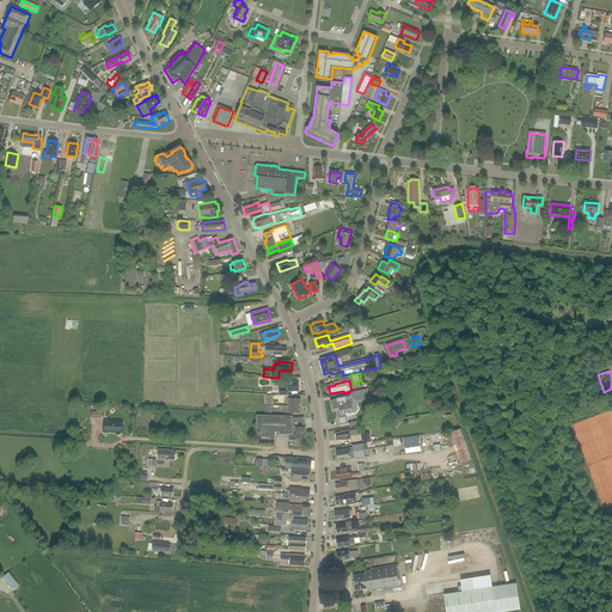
[(288,387),(279,389),(279,396),(288,395),(288,392),(299,391),(299,387),(299,383),(287,383),(288,387)]
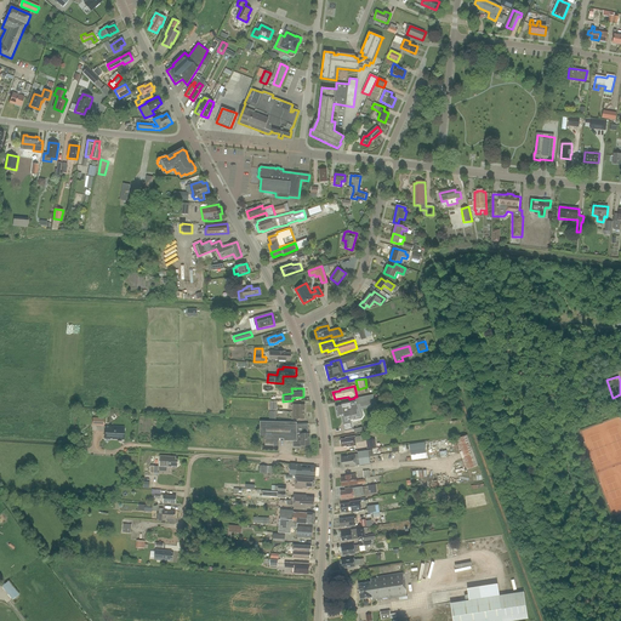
[(351,403),(336,406),(339,417),(342,416),(345,432),(353,429),(351,420),(348,420),(347,417),(358,415),(355,406),(360,405),(360,408),(375,405),(374,396),(349,400),(351,403)]
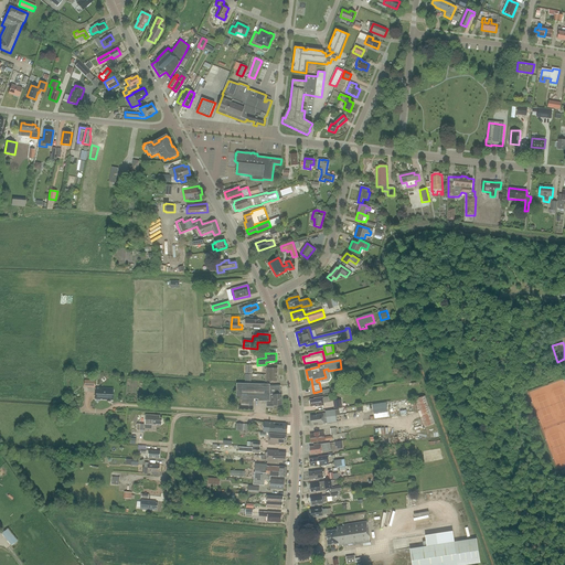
[(237,384),(236,398),(238,398),(238,411),(254,411),(254,400),(258,400),(258,402),(267,402),(267,407),(274,407),(274,405),(283,405),(283,395),(280,395),(280,386),(270,386),(270,384),(237,384)]
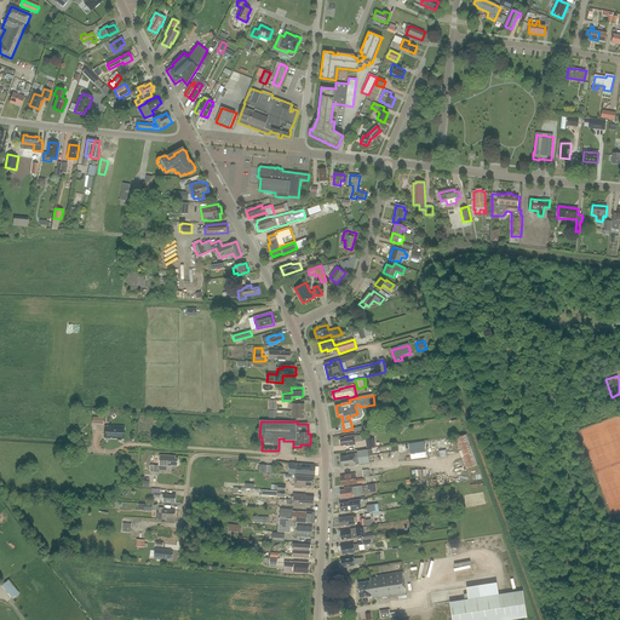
[(122,440),(124,426),(105,425),(104,438),(122,440)]
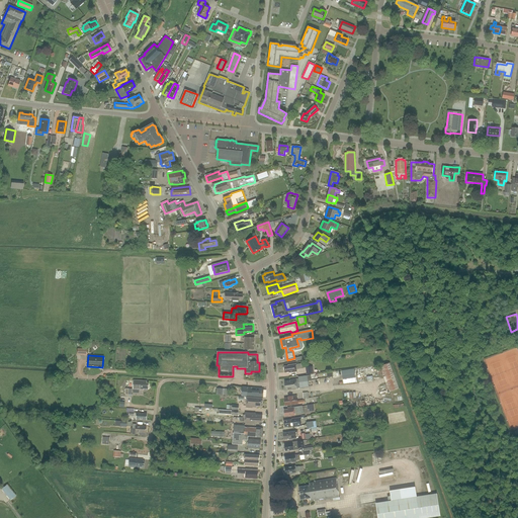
[(304,369),(303,363),(288,365),(288,366),(284,367),(285,372),(289,372),(289,373),(297,372),(296,370),(304,369)]
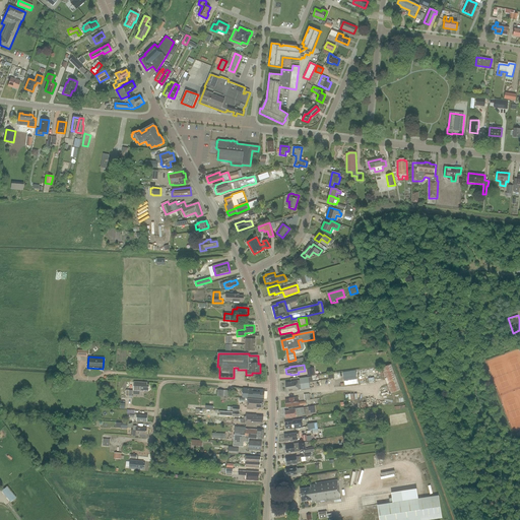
[(391,365),(381,369),(391,394),(401,390),(391,365)]
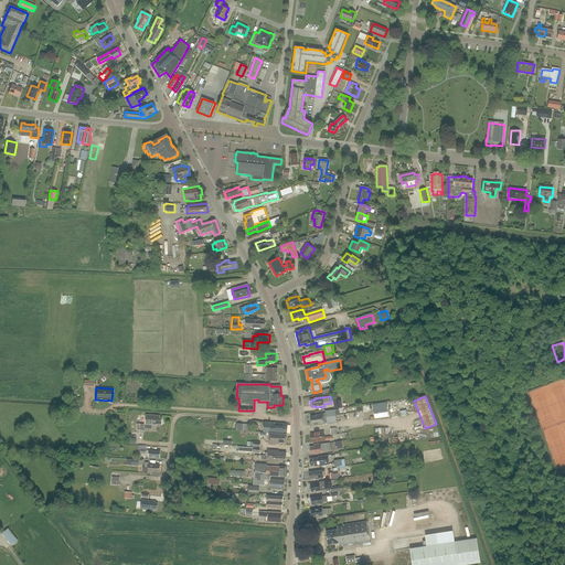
[(342,408),(341,400),(333,402),(334,409),(342,408)]
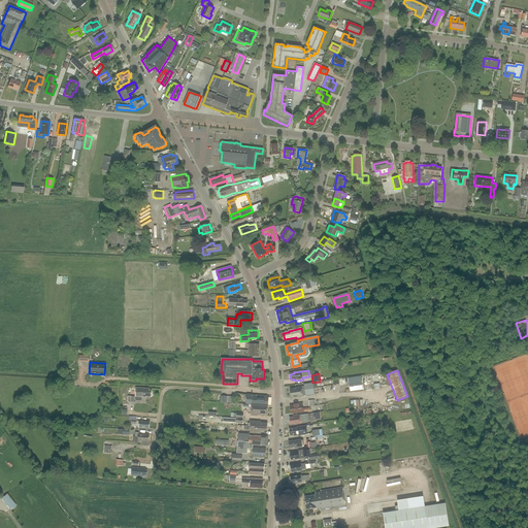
[(361,382),(349,384),(351,391),(363,390),(363,386),(362,386),(361,382)]
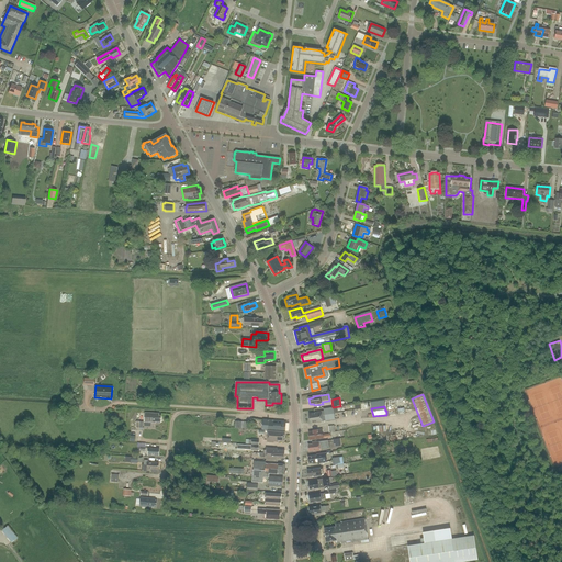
[(334,414),(338,413),(337,407),(324,409),(324,412),(315,413),(315,414),(310,414),(311,424),(323,422),(335,420),(334,414)]
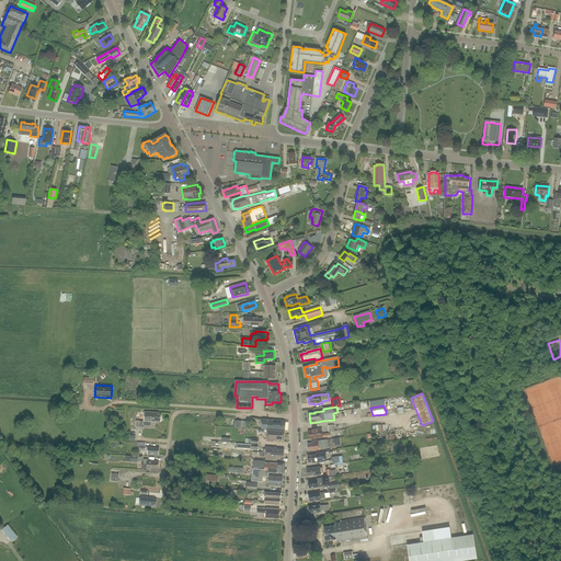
[(144,412),(142,422),(155,423),(155,422),(159,422),(160,416),(158,415),(158,413),(144,412)]
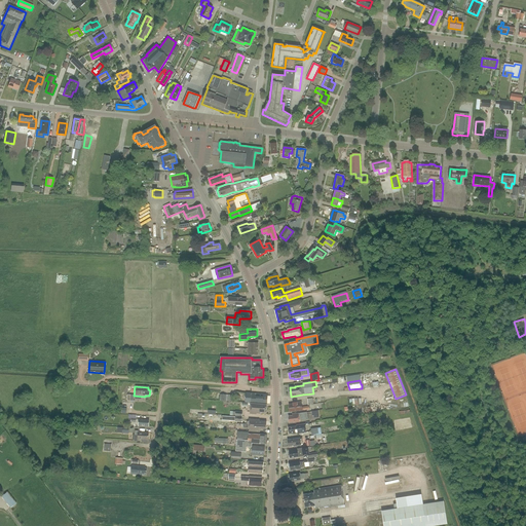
[(246,403),(267,404),(267,396),(266,396),(266,395),(247,393),(246,403)]
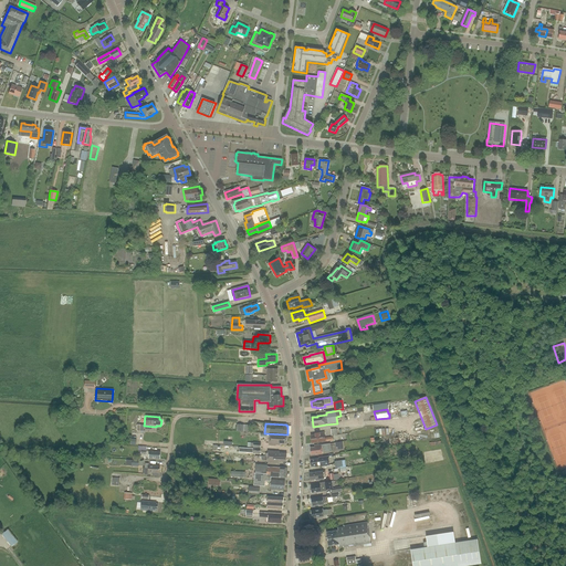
[(333,437),(325,438),(325,432),(315,435),(311,436),(312,443),(333,441),(333,437)]
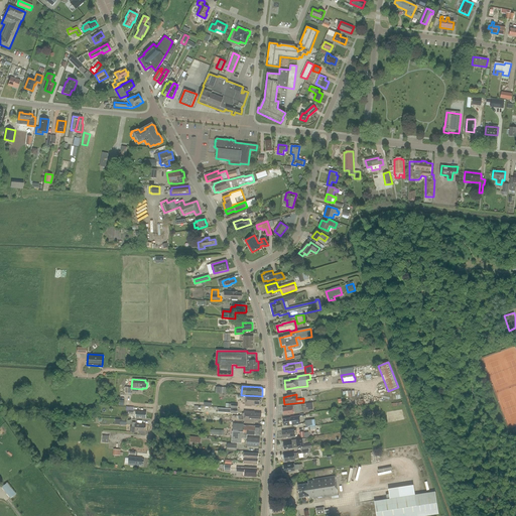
[(252,407),(252,406),(256,406),(256,405),(261,405),(262,397),(246,396),(245,406),(252,407)]
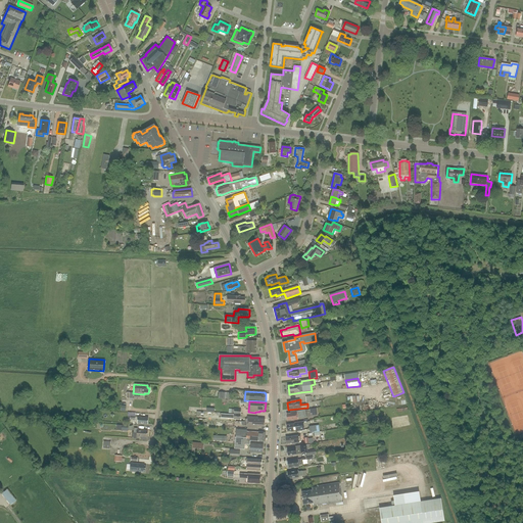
[(291,414),(287,415),(288,420),(292,420),(292,421),(299,420),(298,418),(306,418),(305,411),(291,412),(291,414)]
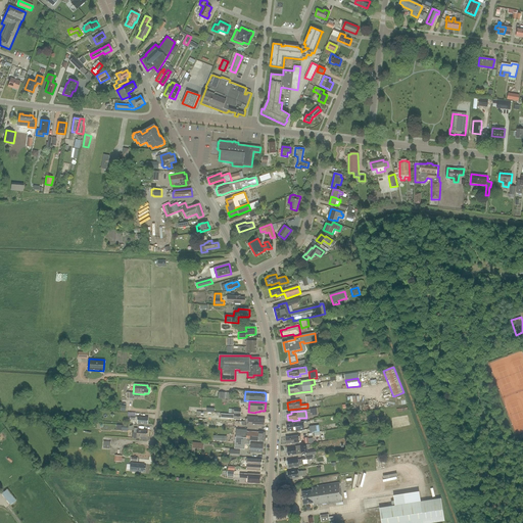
[(295,423),(295,424),(287,425),(287,431),(292,431),(292,432),(304,430),(303,422),(295,423)]
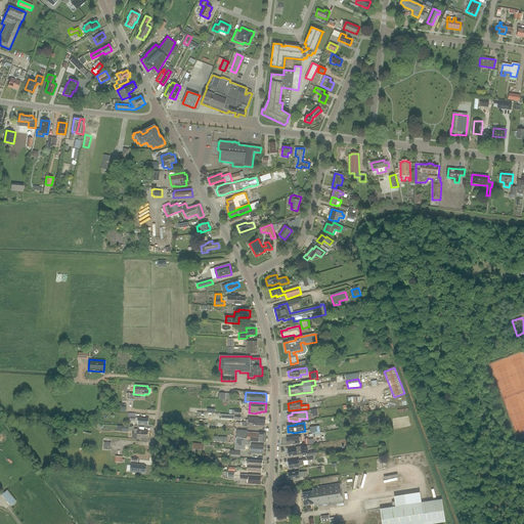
[(148,432),(138,431),(138,430),(134,429),(134,434),(132,433),(132,439),(137,440),(137,438),(141,438),(141,441),(147,441),(148,432)]
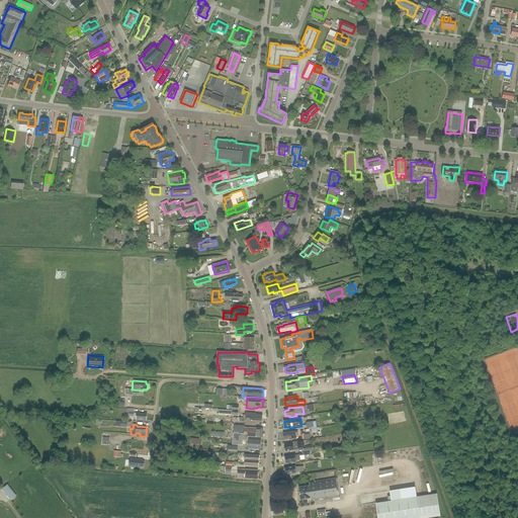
[(261,438),(262,429),(245,428),(245,426),(234,426),(234,433),(233,433),(232,445),(243,445),(243,441),(248,441),(248,437),(261,438)]
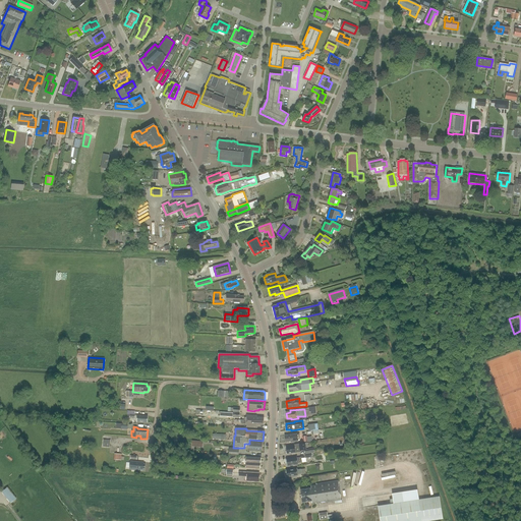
[(298,439),(300,439),(300,433),(285,436),(286,443),(290,442),(291,443),(298,442),(298,439)]
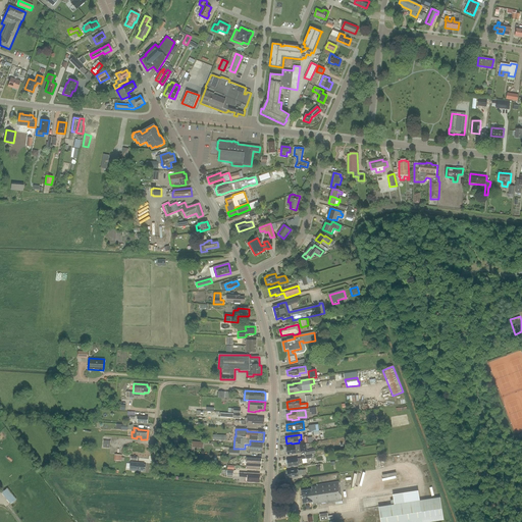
[(263,444),(251,444),(250,452),(257,453),(257,452),(262,452),(263,444)]
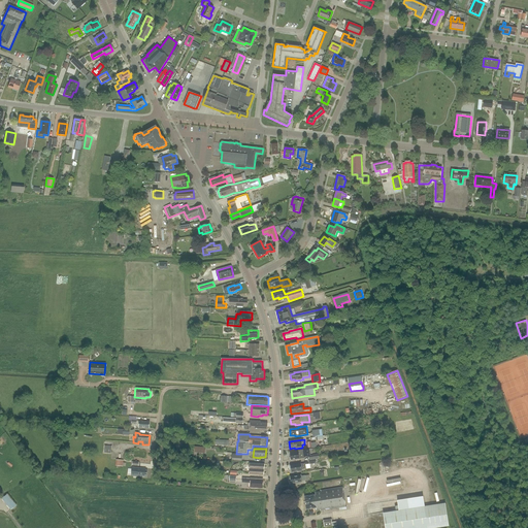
[(298,452),(290,454),(291,460),(295,459),(295,460),(304,458),(304,457),(309,456),(310,460),(320,458),(319,454),(310,456),(309,450),(298,451),(298,452)]
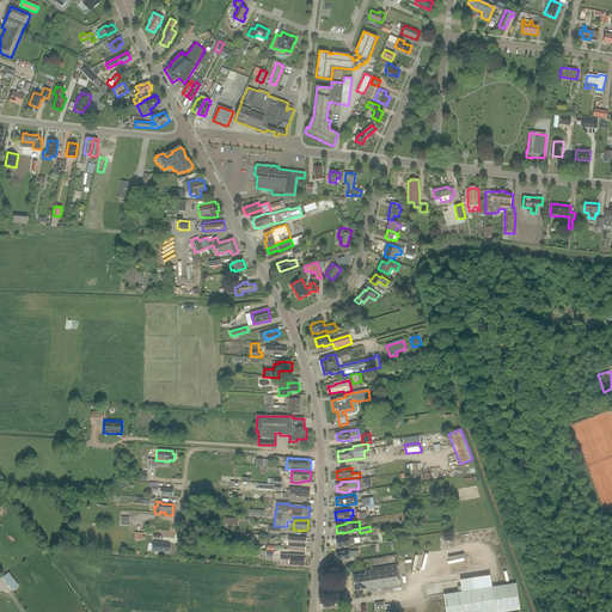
[(306,551),(307,538),(289,537),(288,550),(306,551)]
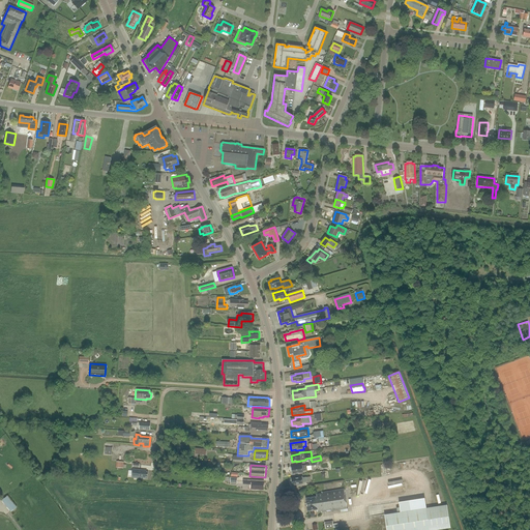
[(306,467),(306,466),(302,467),(302,466),(291,467),(292,474),(303,473),(303,471),(310,471),(308,466),(306,467)]
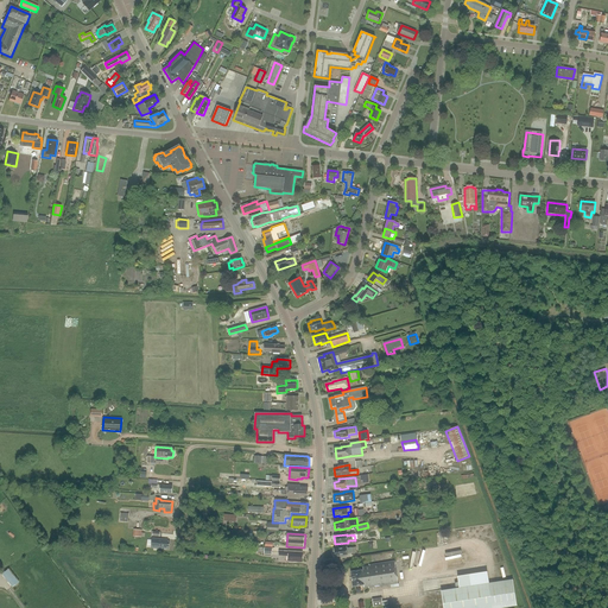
[(150,538),(149,548),(164,550),(165,548),(166,548),(168,542),(165,542),(165,540),(150,538)]
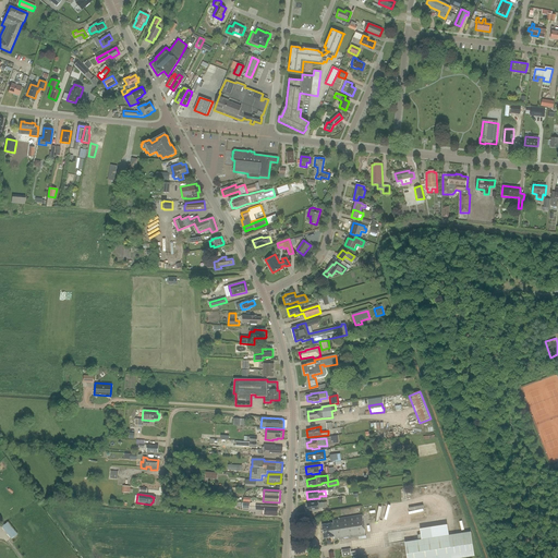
[(265,507),(256,506),(256,510),(265,511),(265,516),(273,516),(278,516),(278,508),(273,508),(273,507),(265,507)]
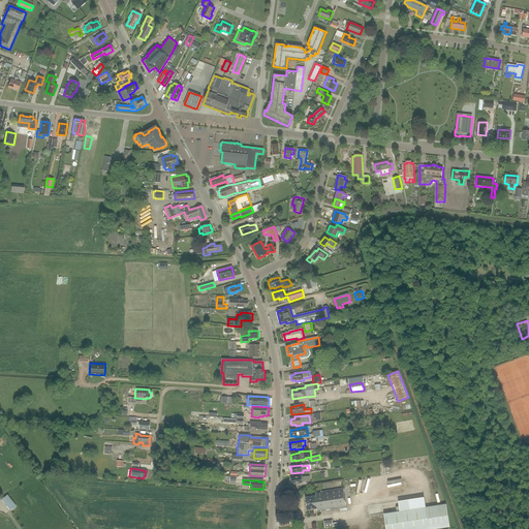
[(321,511),(340,509),(340,511),(347,510),(347,508),(346,508),(343,489),(322,492),(322,493),(316,494),(316,496),(305,498),(307,510),(311,509),(312,512),(321,511)]
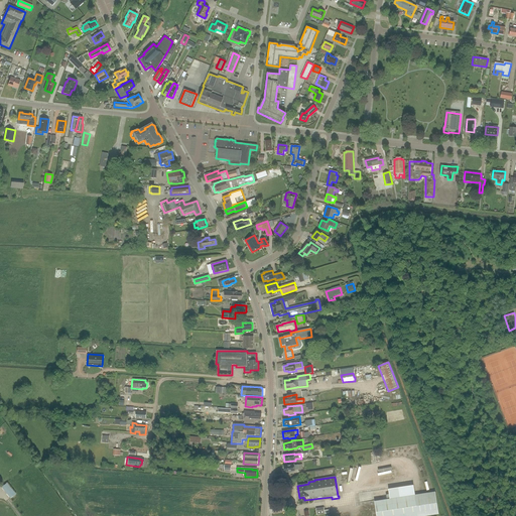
[(413,486),(398,488),(388,490),(390,499),(374,502),(376,515),(427,515),(438,514),(435,492),(415,495),(413,486)]
